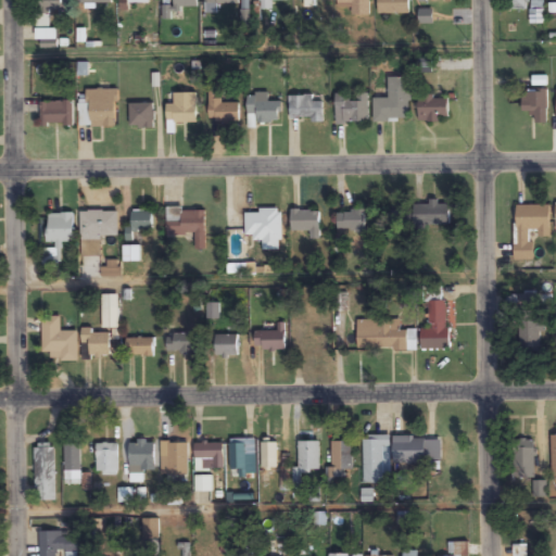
[(50,29),(50,11),(64,11),(63,0),(37,0),(38,40),(57,40),(57,29),(50,29)]
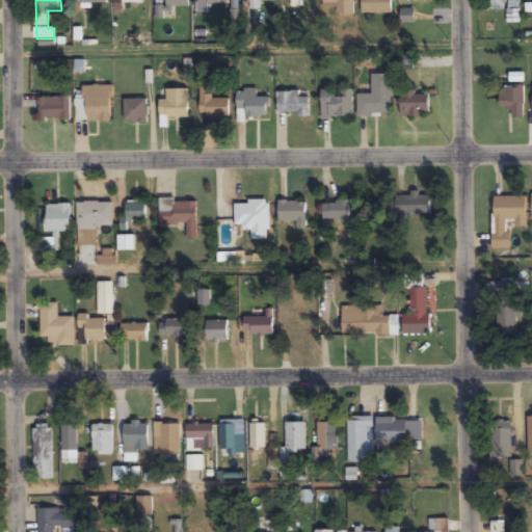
[(166,0),(166,9),(188,9),(188,0),(166,0)]
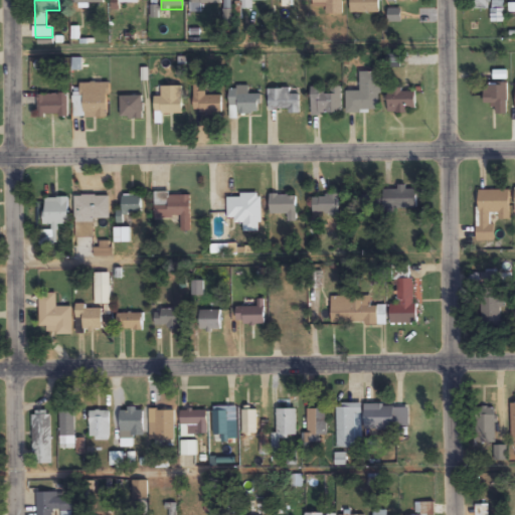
[(268,0),(267,0),(240,0),(241,9),(251,9),(251,1),(268,0)]
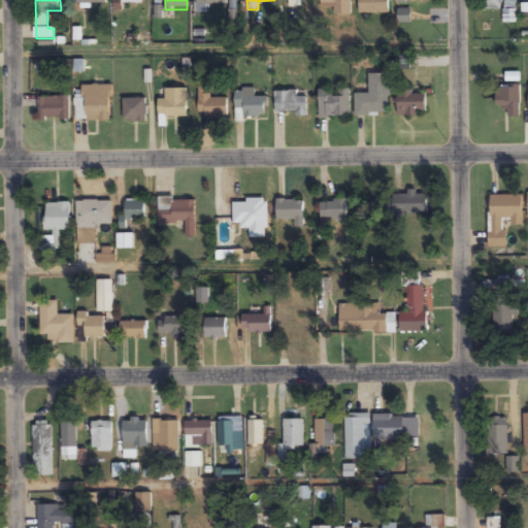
[(351,14),(351,0),(321,0),(322,9),(333,9),(333,14),(351,14)]
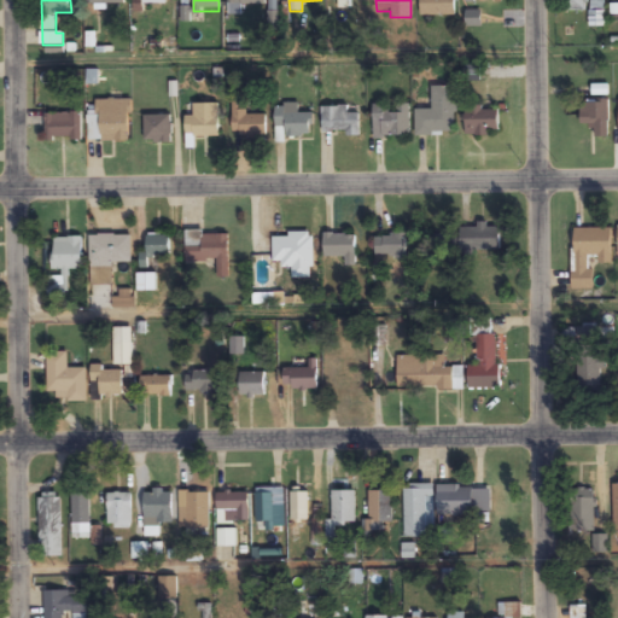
[(420,0),(420,17),(455,17),(455,0),(420,0)]
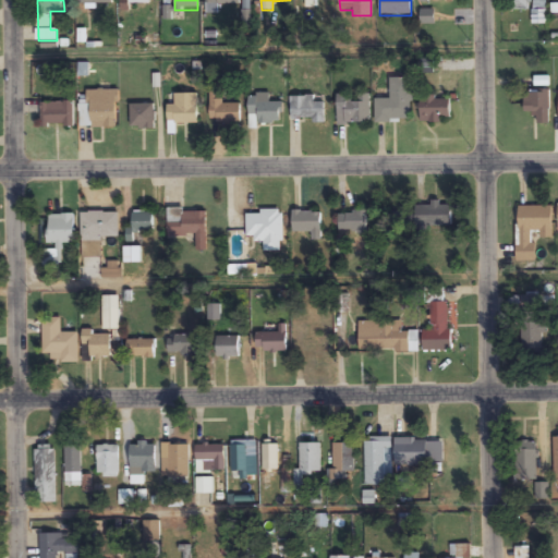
[(507,0),(508,10),(530,10),(530,0),(507,0)]
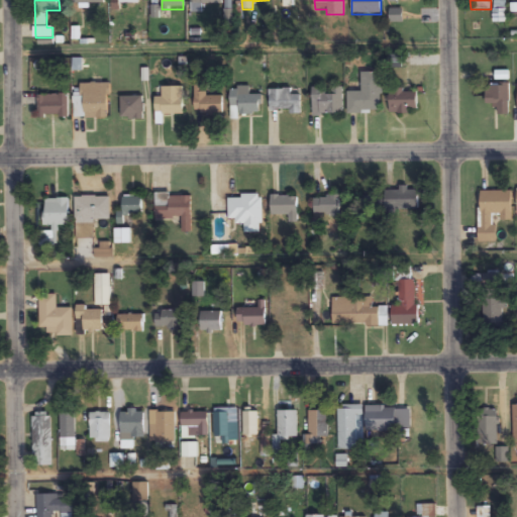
[(494,0),(494,20),(506,20),(505,0),(494,0)]
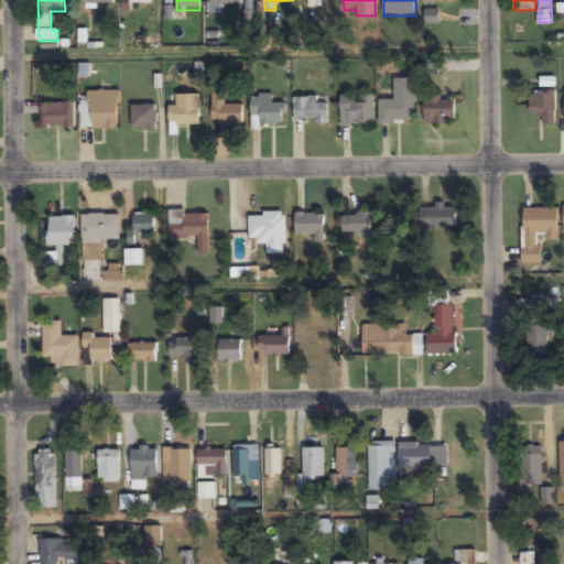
[(379,100),(379,123),(415,125),(416,79),(394,79),(394,100),(379,100)]
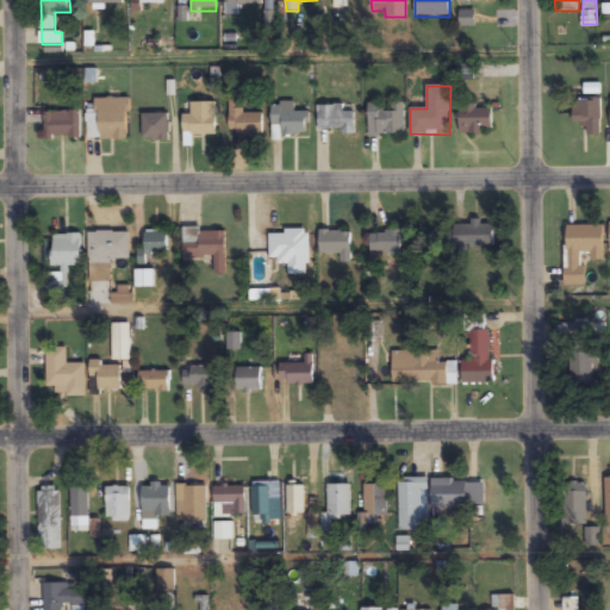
[(128,99),(97,99),(97,141),(128,141),(128,99)]
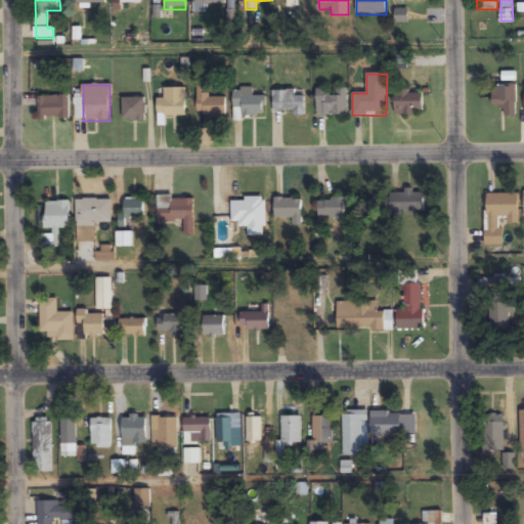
[(491,107),(504,107),(504,117),(516,117),(516,86),(491,86),(491,107)]
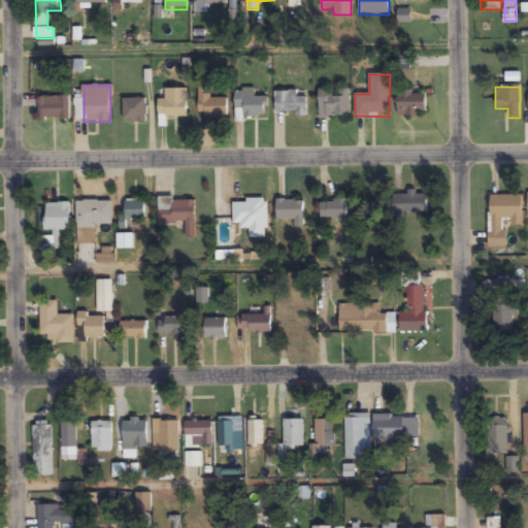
[(159,100),(159,118),(187,118),(187,89),(166,89),(166,100),(159,100)]
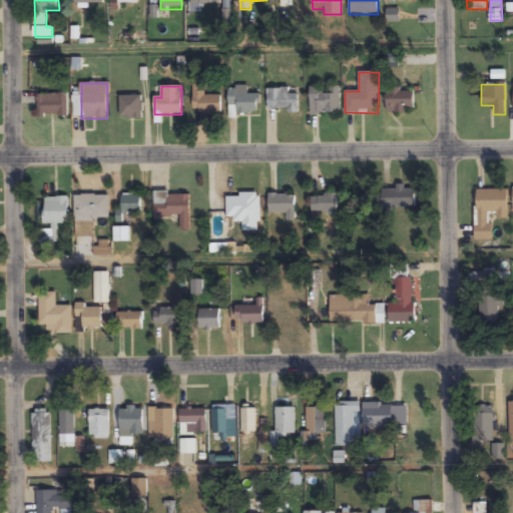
[(221,95),(203,95),(203,86),(193,86),(193,113),(221,113),(221,95)]
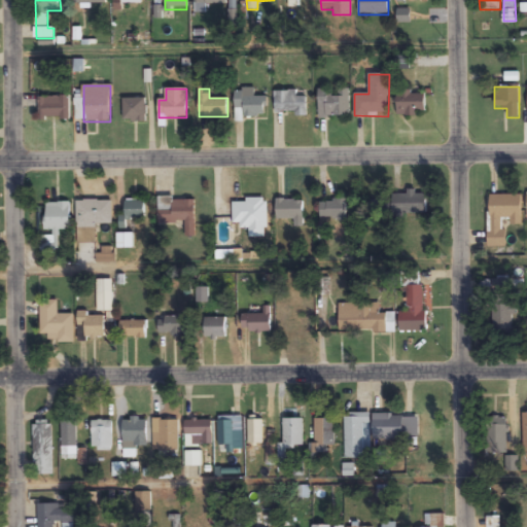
[(266,98),(254,98),(254,89),(241,89),(241,117),(266,117),(266,98)]
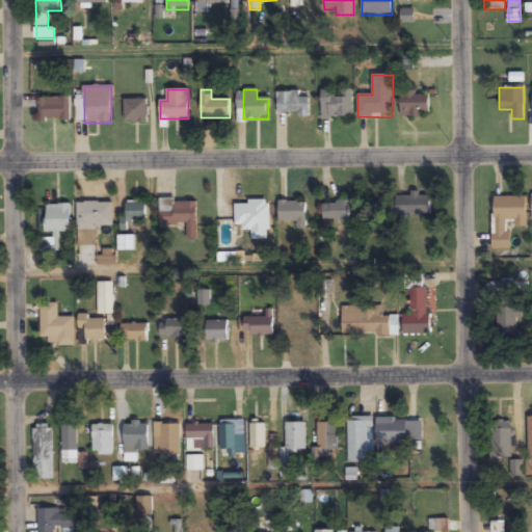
[(353,118),(353,90),(321,90),(321,118),(353,118)]
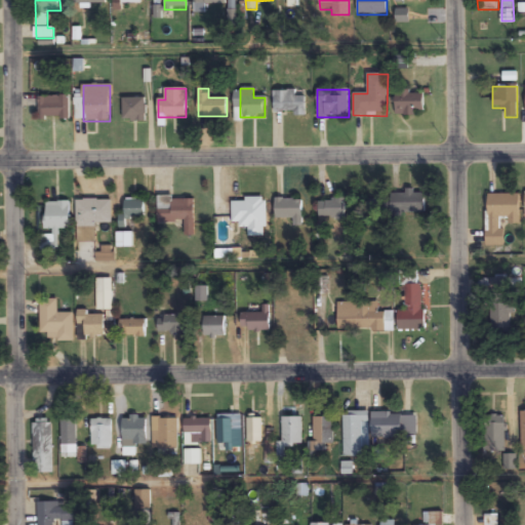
[(295,113),(295,116),(305,116),(305,91),(274,91),(274,113),(295,113)]
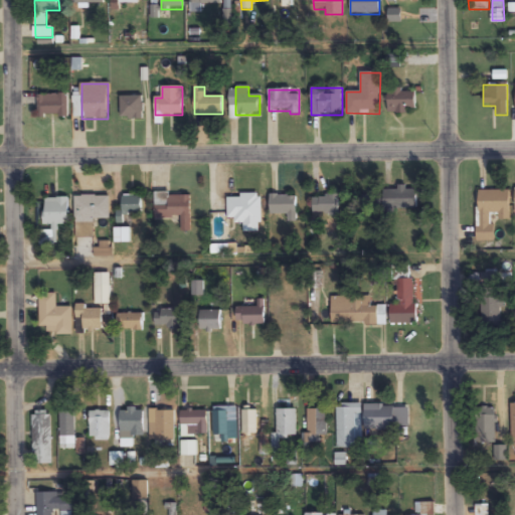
[(414,91),(388,91),(388,113),(414,113),(414,91)]
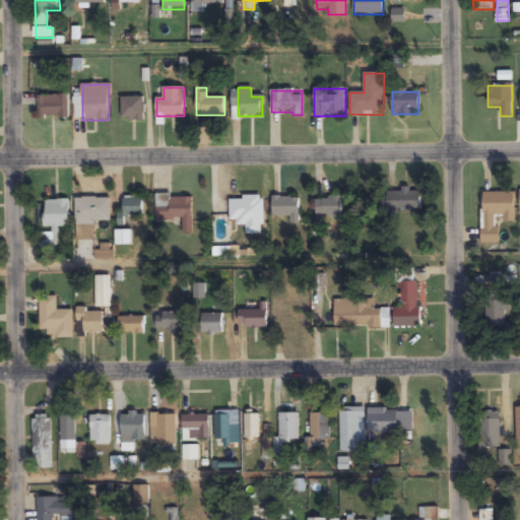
[(69,119),(69,94),(39,94),(39,119),(69,119)]
